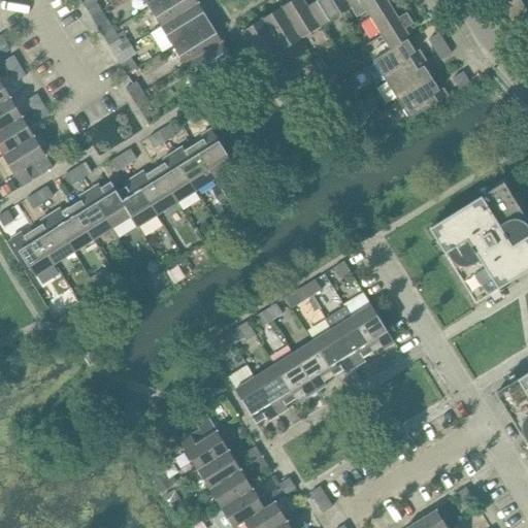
[(160,0),(149,7),(161,26),(198,3),(196,0),(160,0)]
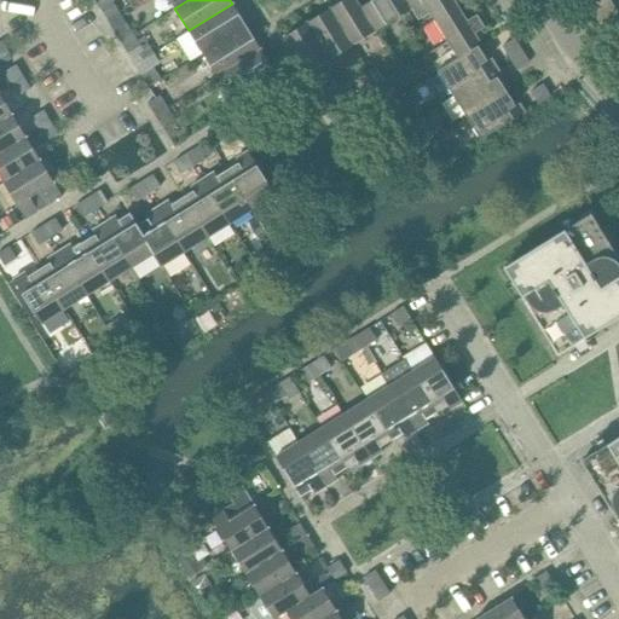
[(356,0),(342,0),(329,9),(352,45),(375,30),(360,7),(356,0)]
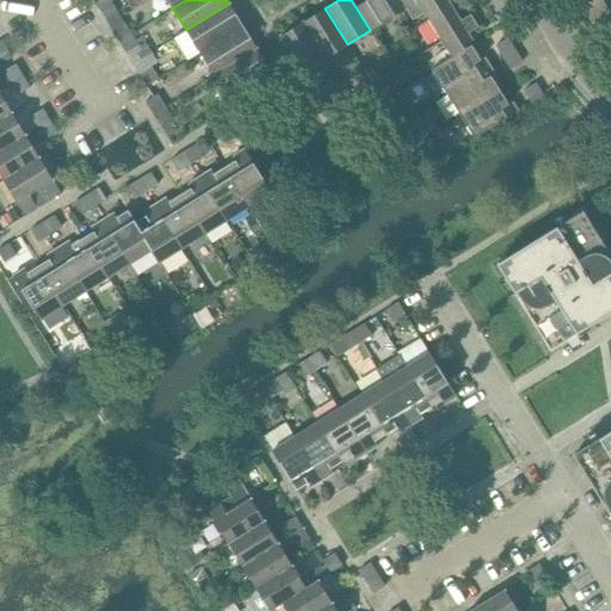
[(399,0),(366,0),(356,7),(370,30),(405,8),(399,0)]
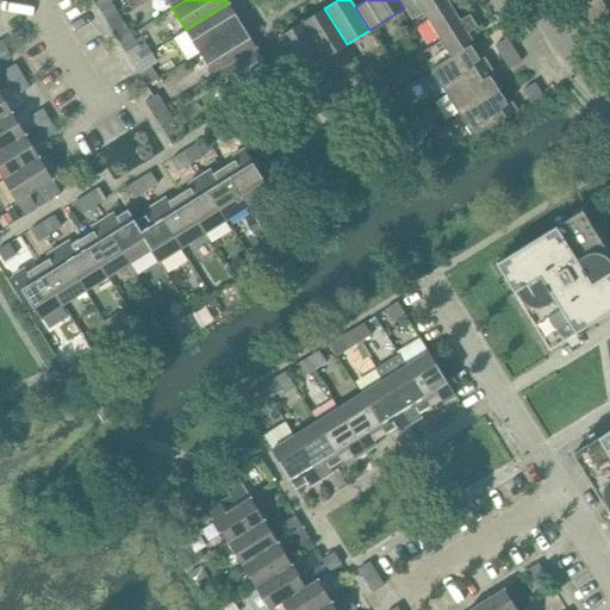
[(447,0),(398,0),(404,8),(405,8),(409,13),(419,16),(422,13),(424,16),(448,1),(447,0)]
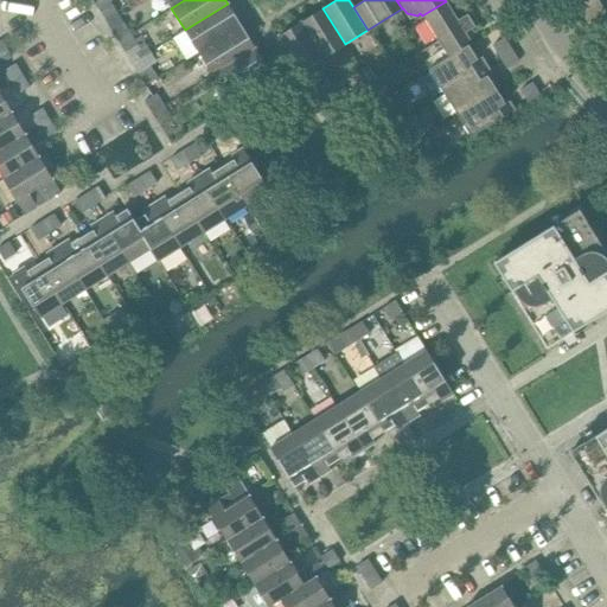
[(468,45),(472,44),(466,32),(479,25),(471,12),(458,20),(446,1),(422,16),(448,57),(468,45)]
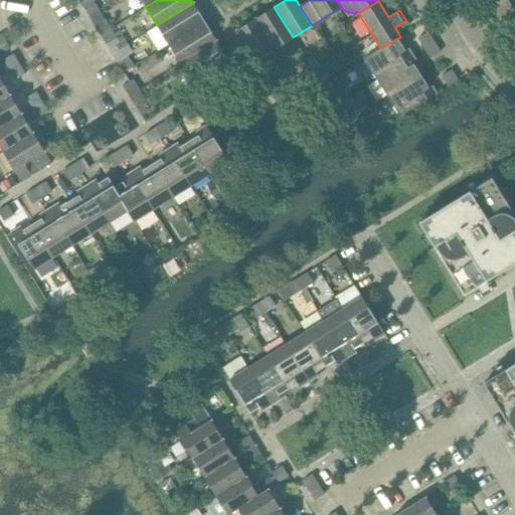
[(205,21),(193,3),(157,25),(169,44),(205,21)]
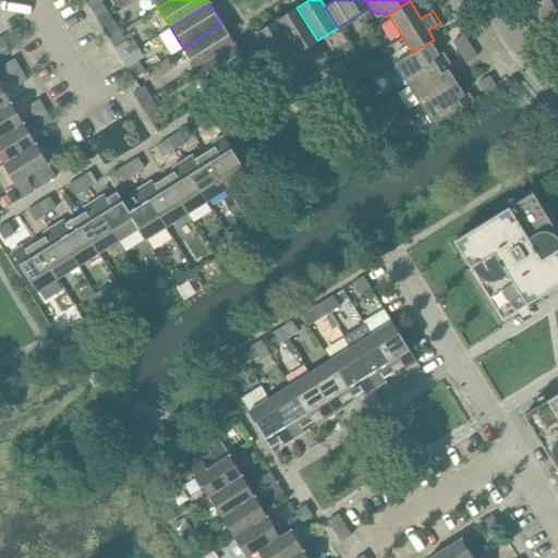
[(298,53),(317,40),(296,8),(277,20),(298,53)]
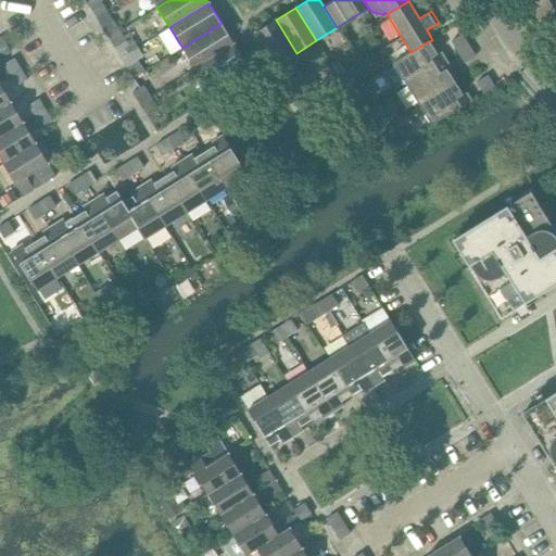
[(276,20),(254,33),(275,66),(297,53),(276,20)]
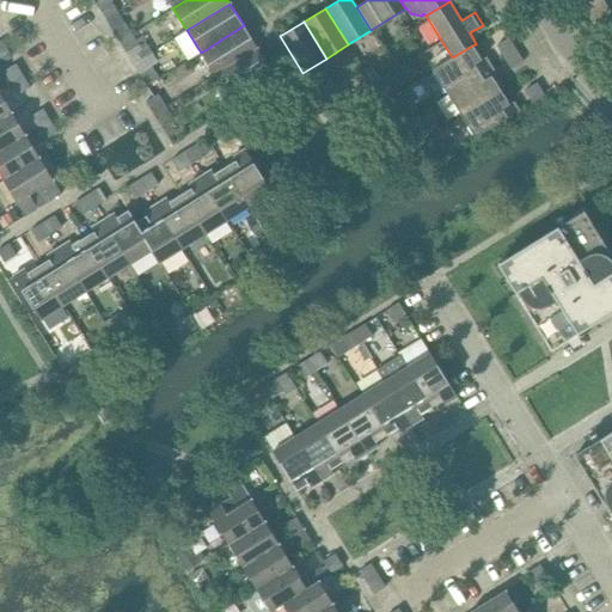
[(118,42),(130,35),(123,23),(111,30),(118,42)]
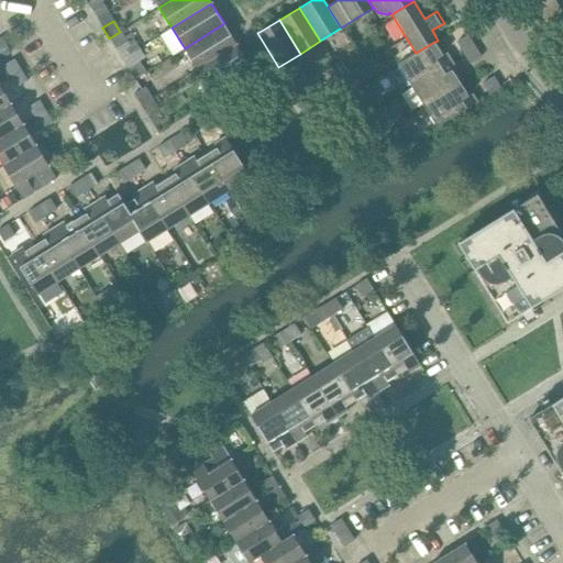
[(185,48),(197,69),(238,44),(224,23),(185,48)]
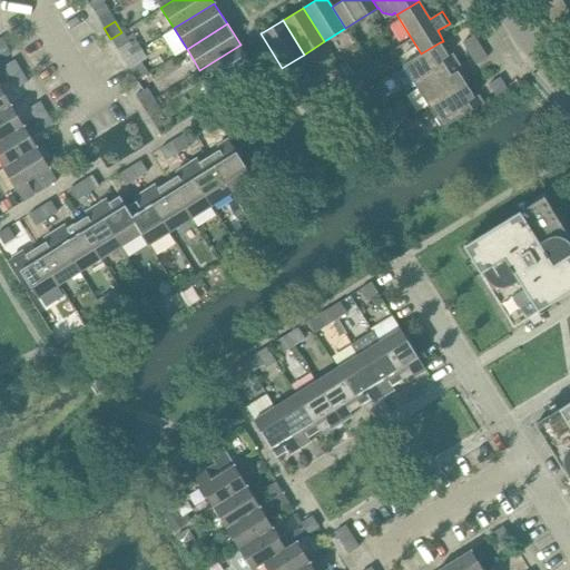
[(128,43),(121,32),(110,39),(117,50),(128,43)]
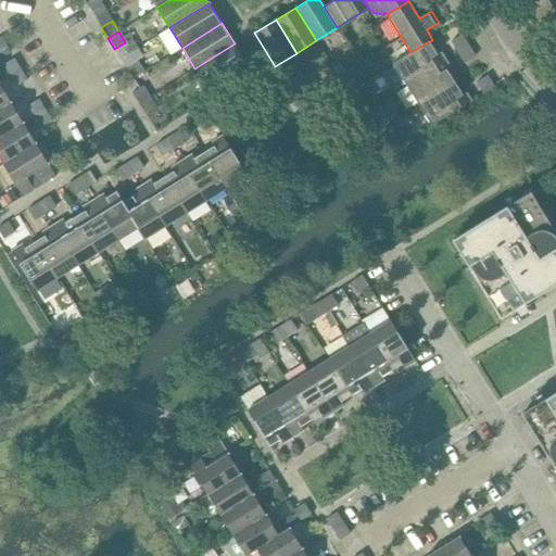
[(469,46),(463,35),(452,41),(458,52),(469,46)]
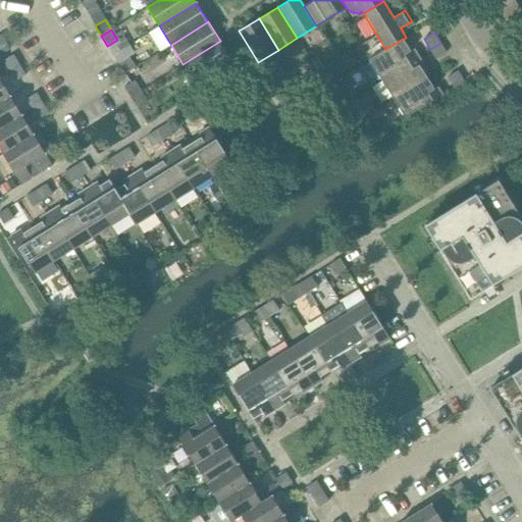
[(411,51),(403,39),(385,49),(368,59),(380,80),(418,56),(414,49),(411,51)]
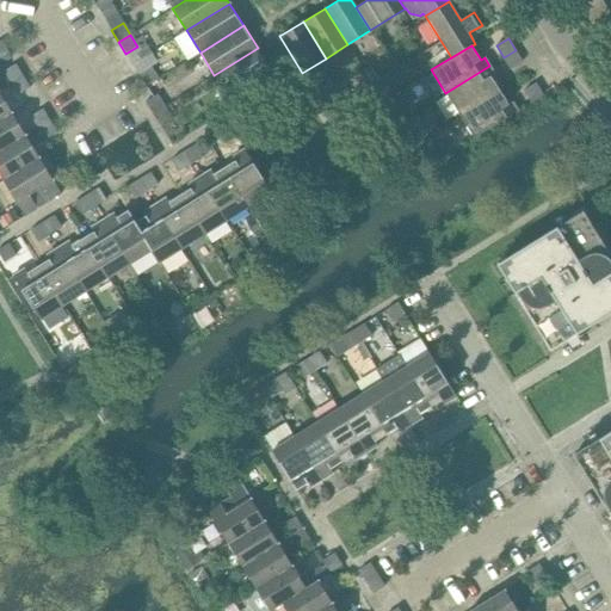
[(272,71),(258,48),(214,75),(228,98),(272,71)]
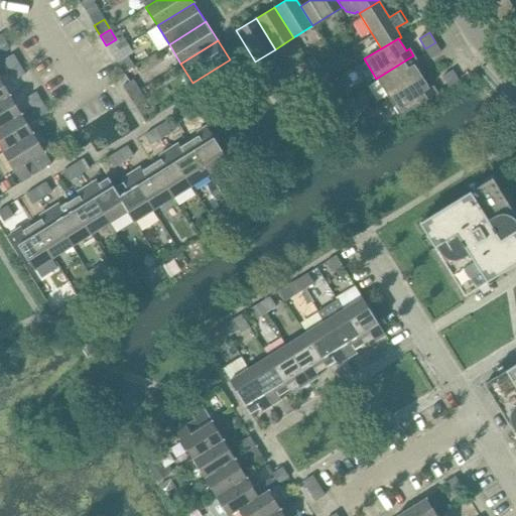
[(441,51),(435,42),(425,48),(431,57),(441,51)]
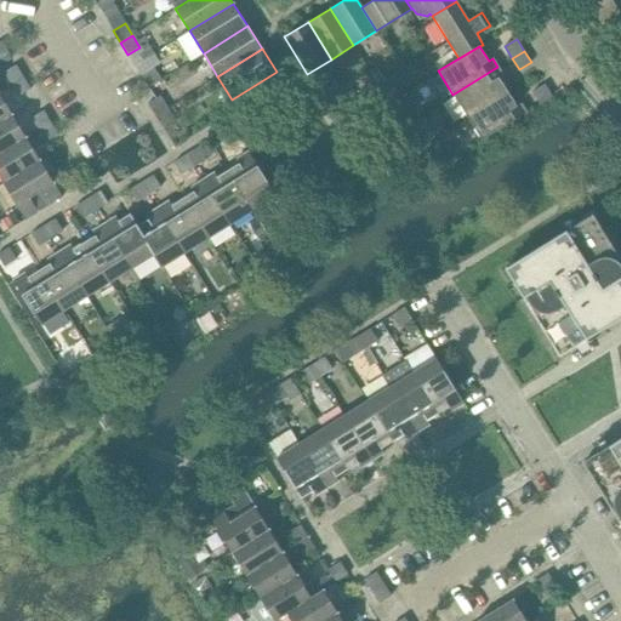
[(22,77),(15,66),(3,73),(10,85),(22,77)]
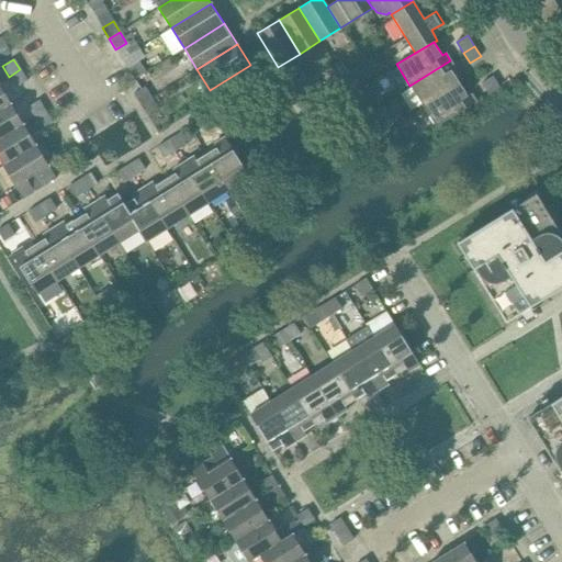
[(409,86),(423,105),(459,83),(451,69),(454,68),(450,60),(409,86)]
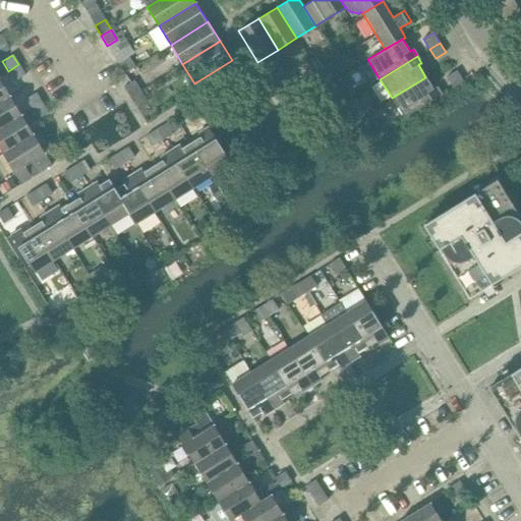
[(124,73),(134,67),(128,57),(118,63),(124,73)]
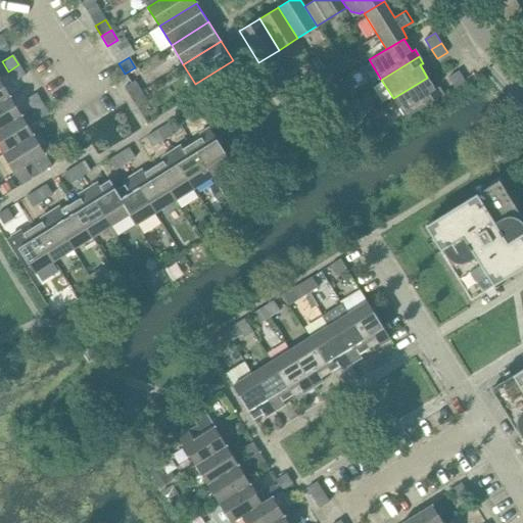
[(25,75),(18,64),(8,72),(14,82),(25,75)]
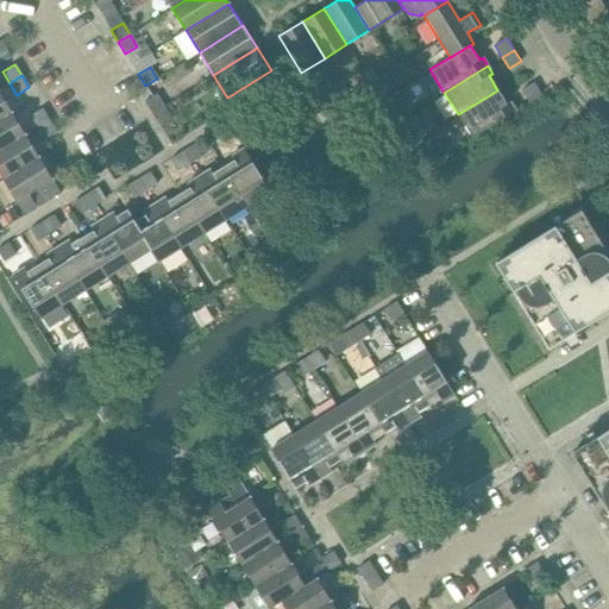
[(382,76),(370,83),(378,95),(389,88),(382,76)]
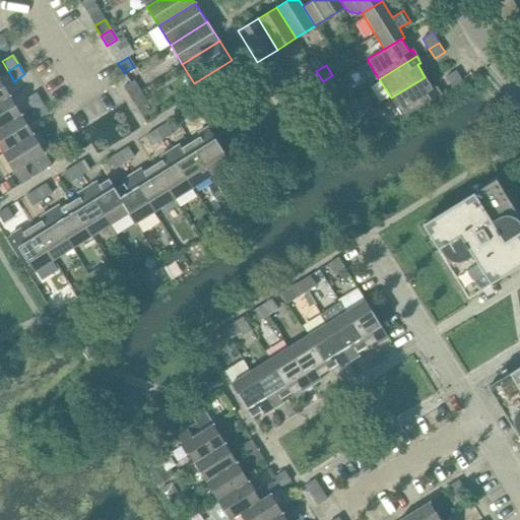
[(462,80),(456,70),(446,76),(452,86),(462,80)]
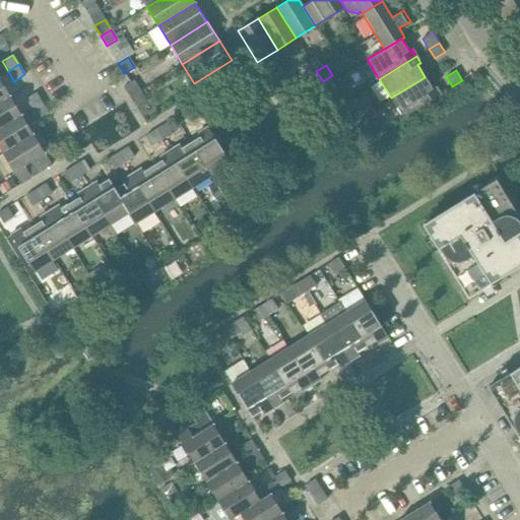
[(323,81),(316,71),(307,77),(313,87),(323,81)]
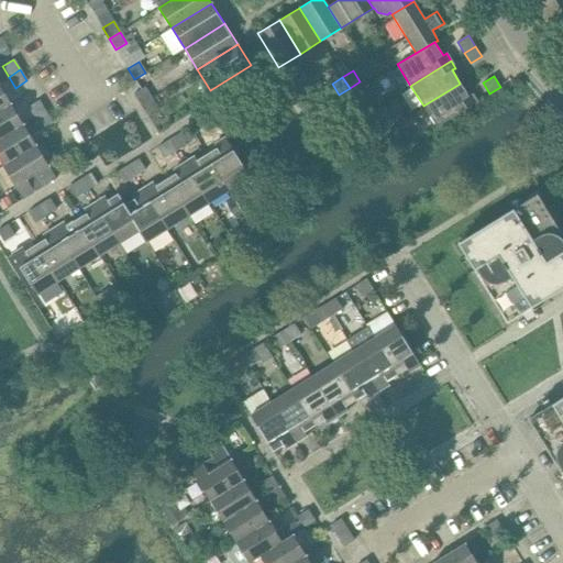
[(468,97),(460,84),(423,106),(437,127),(476,102),(472,95),(468,97)]
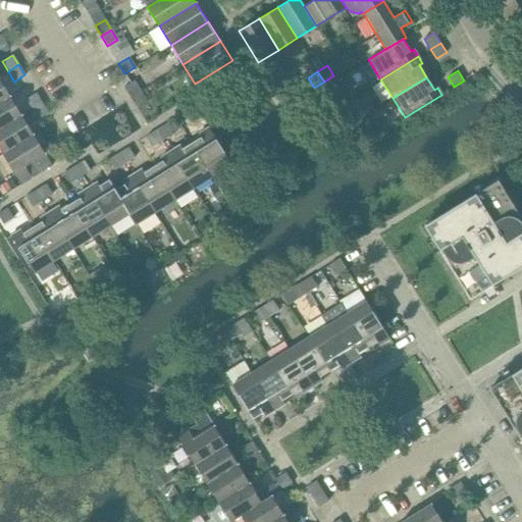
[(129,98),(140,91),(134,81),(123,88),(129,98)]
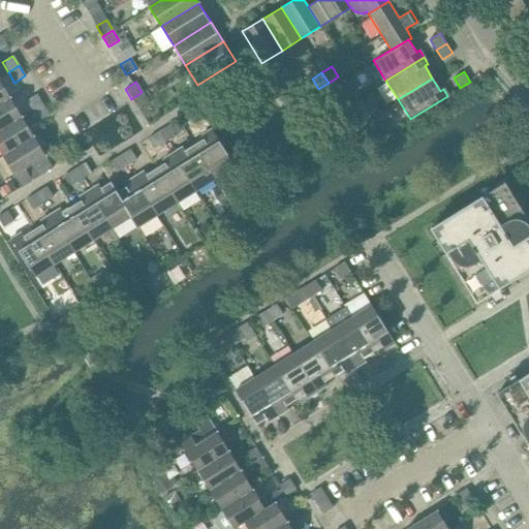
[(0,83),(0,103),(9,98),(0,83)]
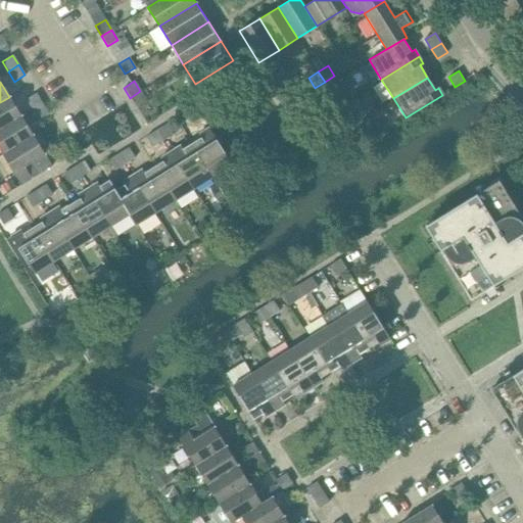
[(146,101),(140,91),(130,98),(136,107),(146,101)]
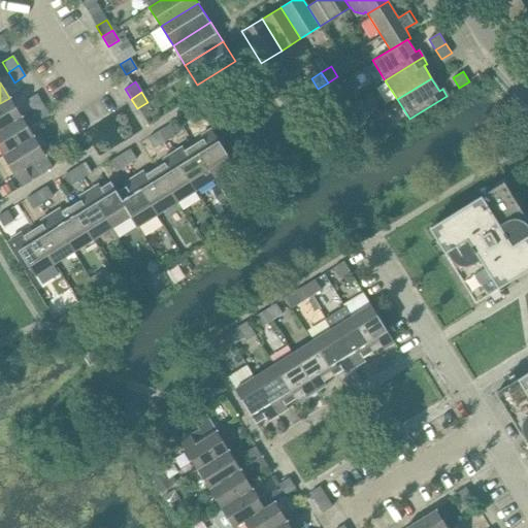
[(42,104),(36,94),(26,100),(32,110),(42,104)]
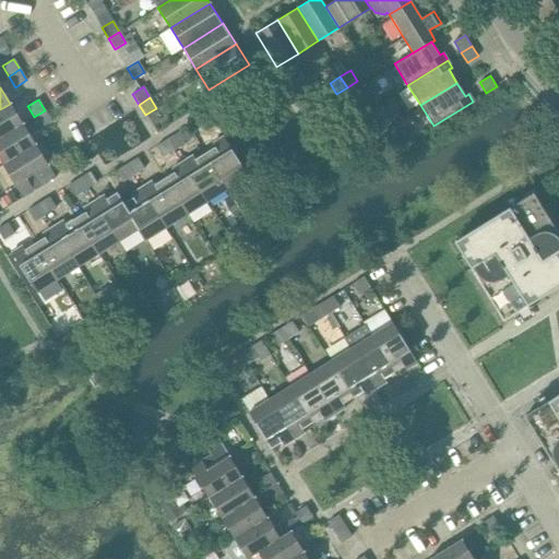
[(313,100),(302,107),(309,118),(320,111),(317,106),(313,100)]
